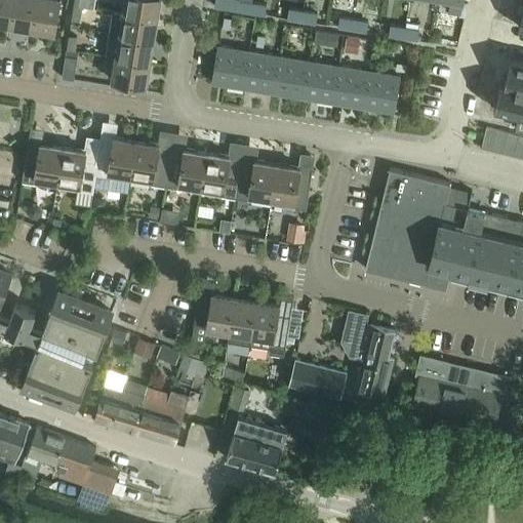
[(0,24),(9,26),(13,0),(0,0),(0,24)]
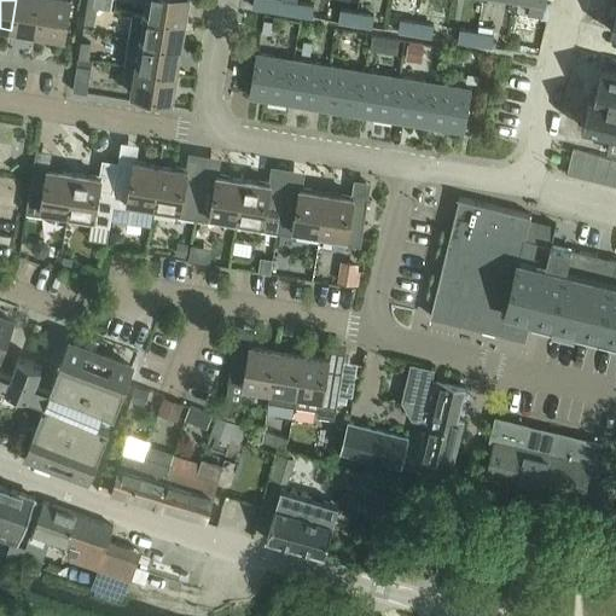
[(36,34),(41,0),(16,0),(11,30),(36,34)]
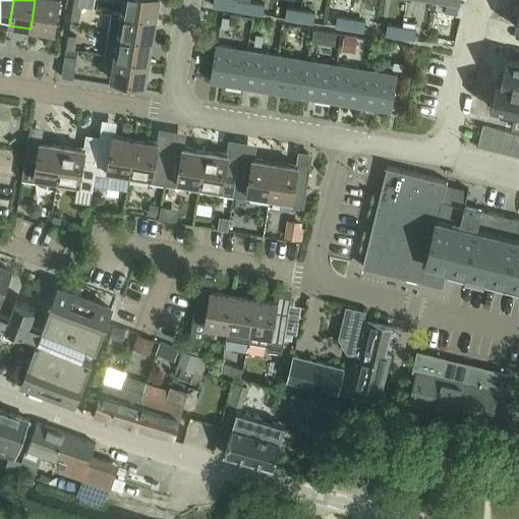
[(35,0),(31,29),(54,33),(58,0),(35,0)]
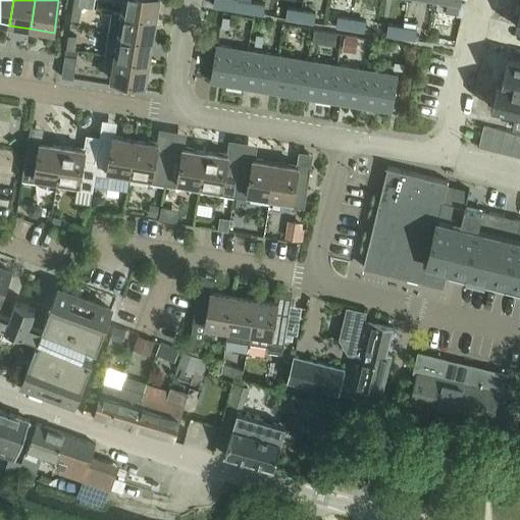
[(72,0),(72,7),(80,9),(81,0),(72,0)]
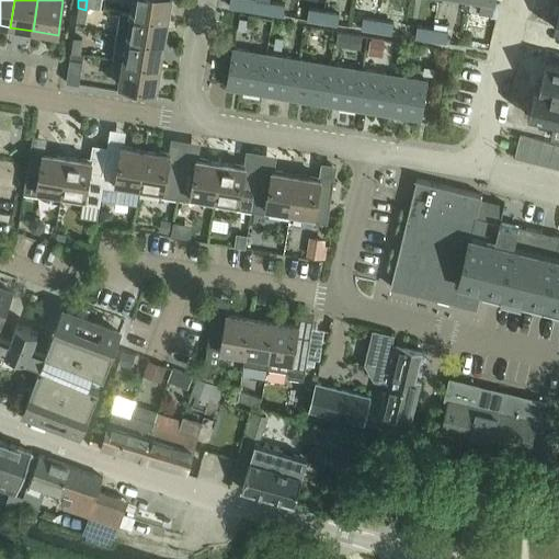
[(132,0),(129,16),(166,22),(169,0),(132,0)]
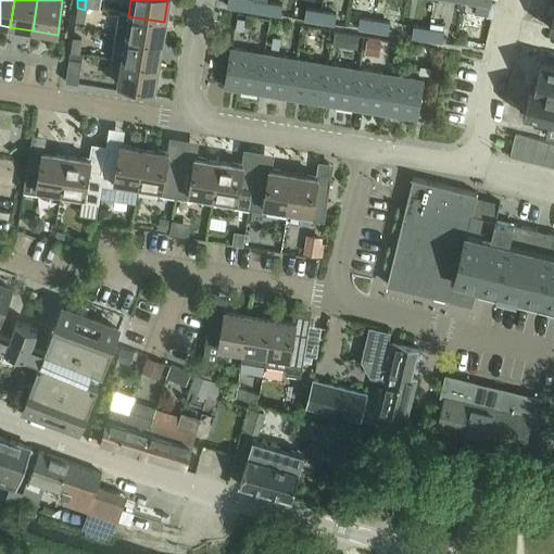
[(264,15),(266,4),(252,2),(252,0),(249,0),(227,0),(226,10),(264,15)]
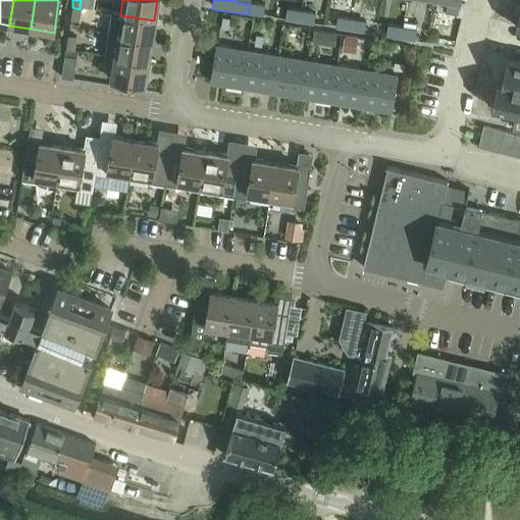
[(446,0),(448,0),(446,14),(455,15),(458,2),(458,0),(446,0)]
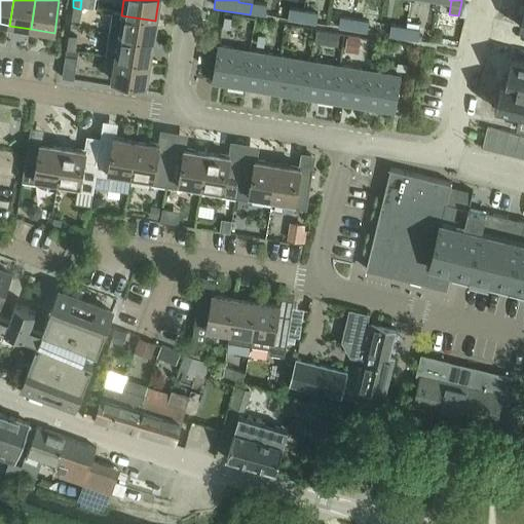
[(252,4),(250,14),(264,16),(266,6),(252,4)]
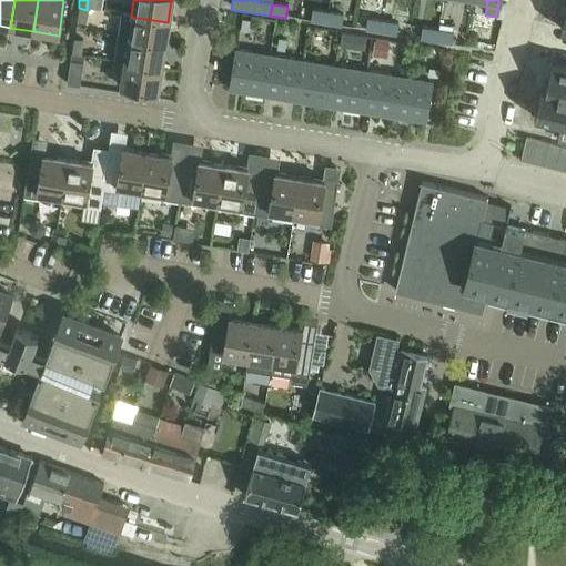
[(84,24),(87,10),(79,8),(76,23),(84,24)]
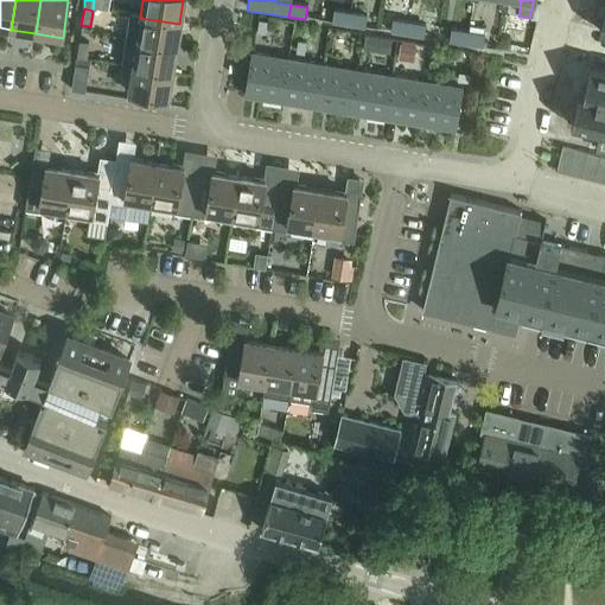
[(346,26),(349,14),(332,11),(331,24),(346,26)]
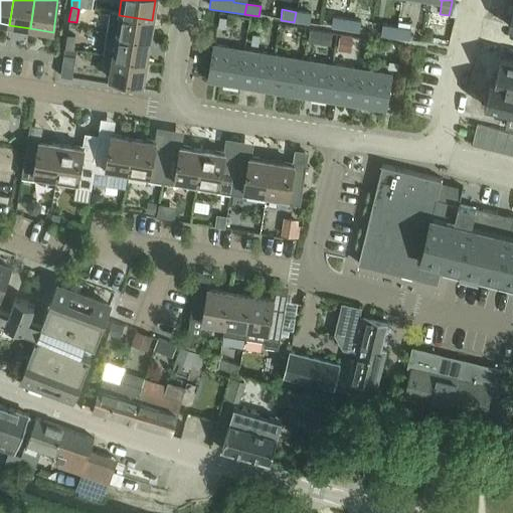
[(296,12),(294,22),(309,25),(311,14),(296,12)]
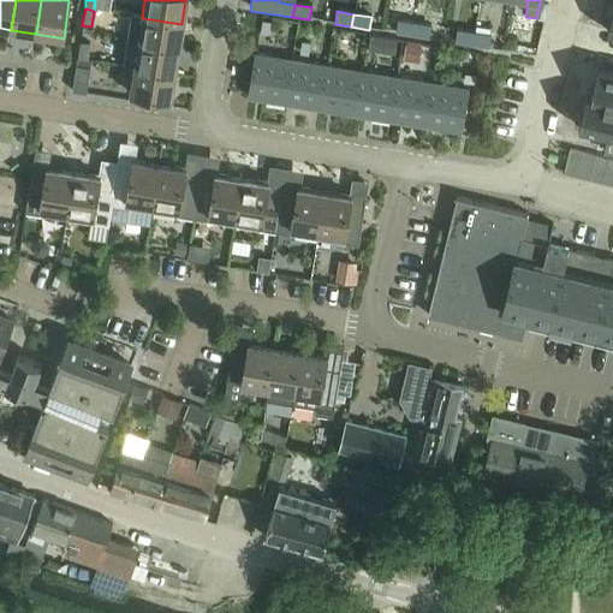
[(414,24),(411,37),(428,40),(429,37),(438,39),(441,19),(421,16),(418,25),(414,24)]
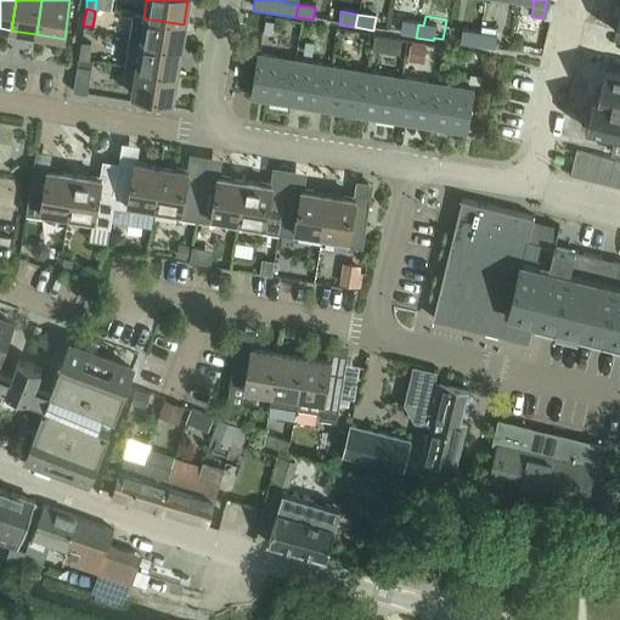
[(184,24),(144,18),(133,17),(128,41),(179,50),(184,24)]
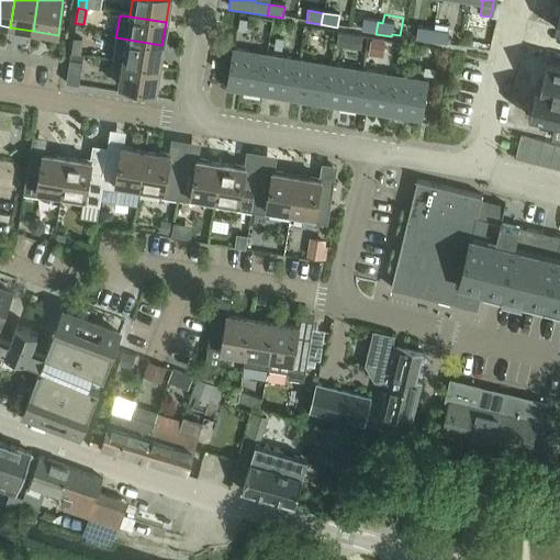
[(238,20),(236,32),(244,33),(246,21),(238,20)]
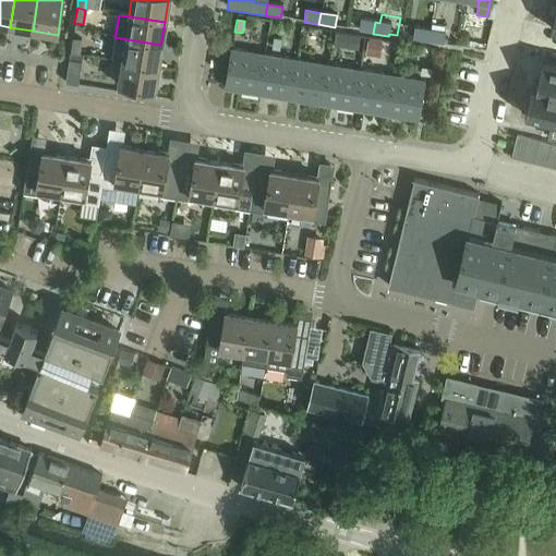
[(373,34),(375,22),(360,20),(358,32),(373,34)]
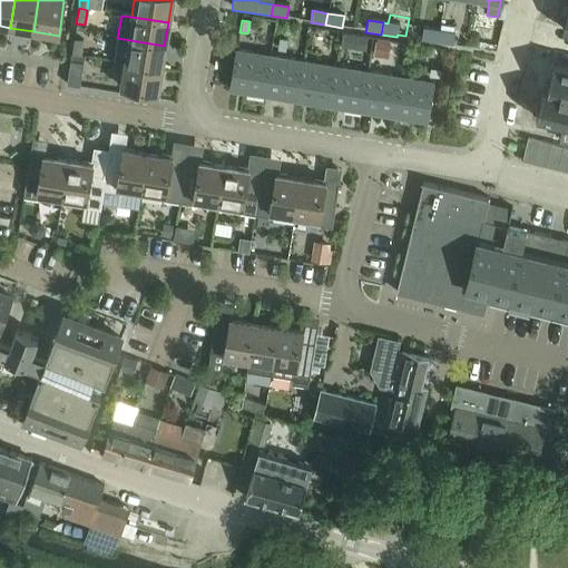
[(439,31),(437,43),(452,47),(454,33),(452,33),(453,28),(440,26),(439,31)]
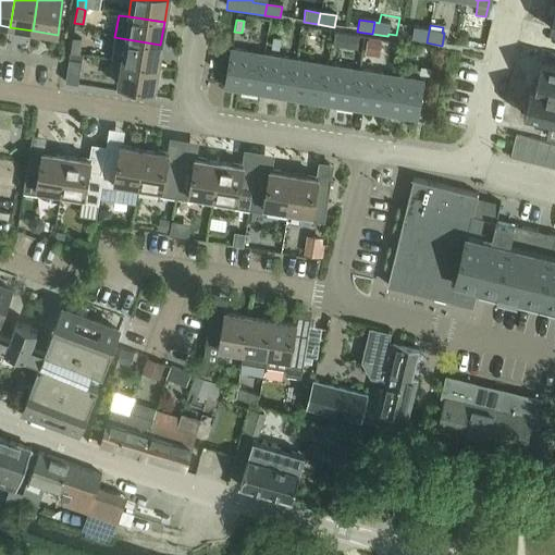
[(427,42),(429,31),(412,28),(410,40),(427,42)]
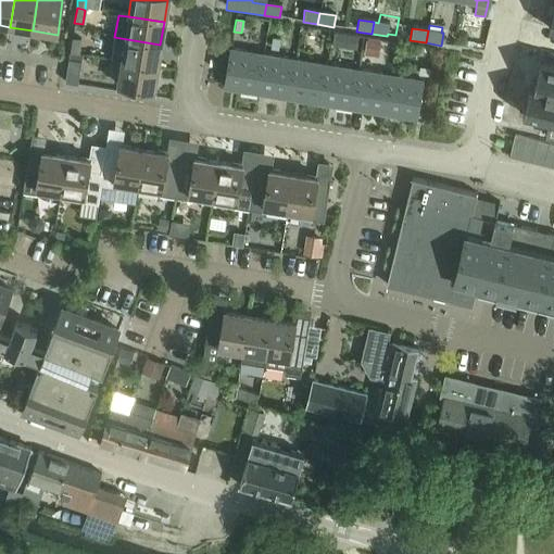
[(334,34),(331,48),(343,50),(345,36),(334,34)]
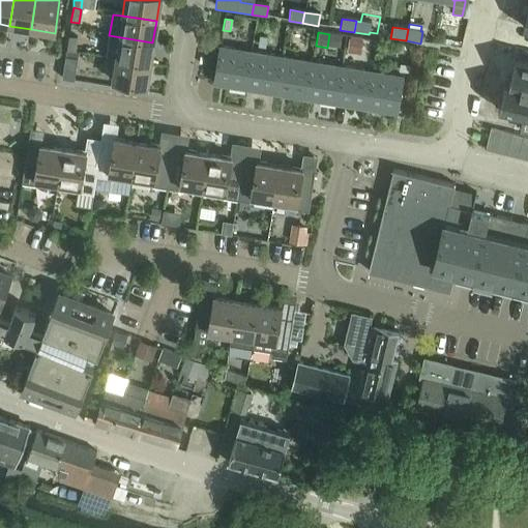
[(149,65),(152,42),(109,35),(106,58),(115,60),(149,65)]
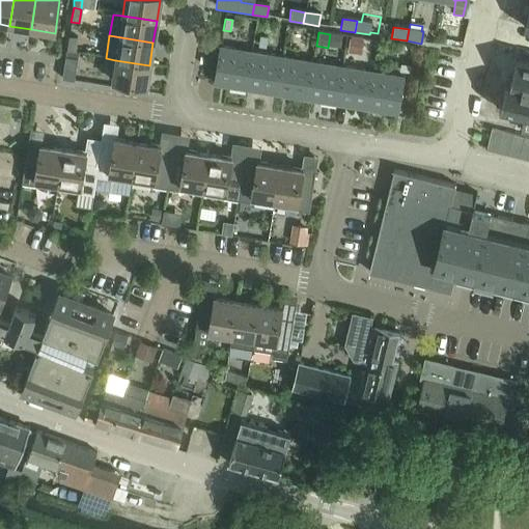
[(75,52),(77,38),(68,37),(66,52),(74,53),(75,52)]
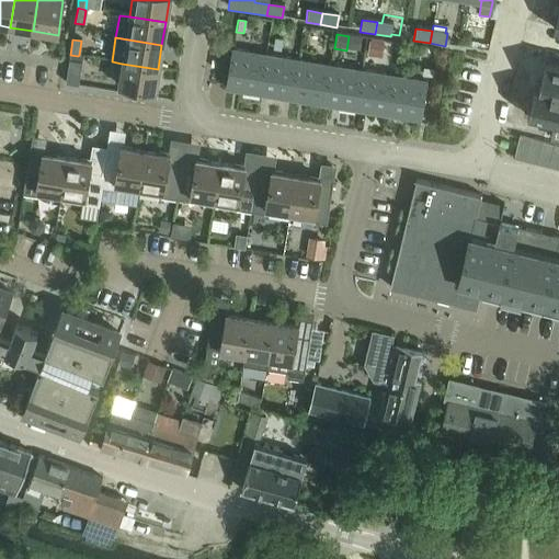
[(369,43),(367,57),(381,59),(384,45),(369,43)]
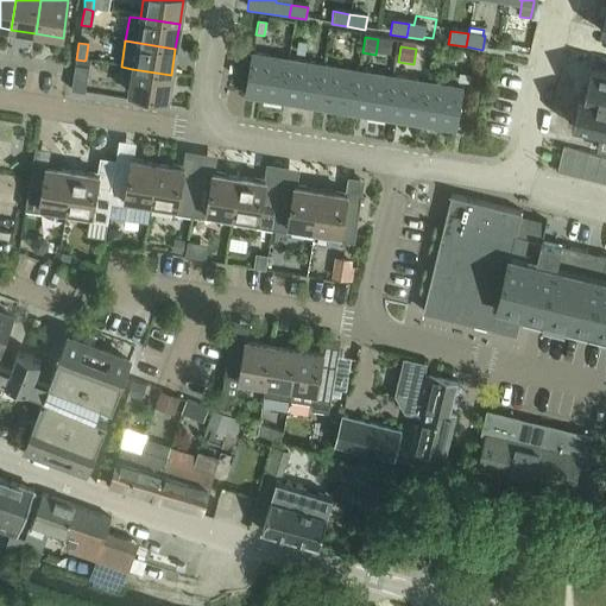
[(279,103),(289,62),(252,56),(245,98),(279,103)]
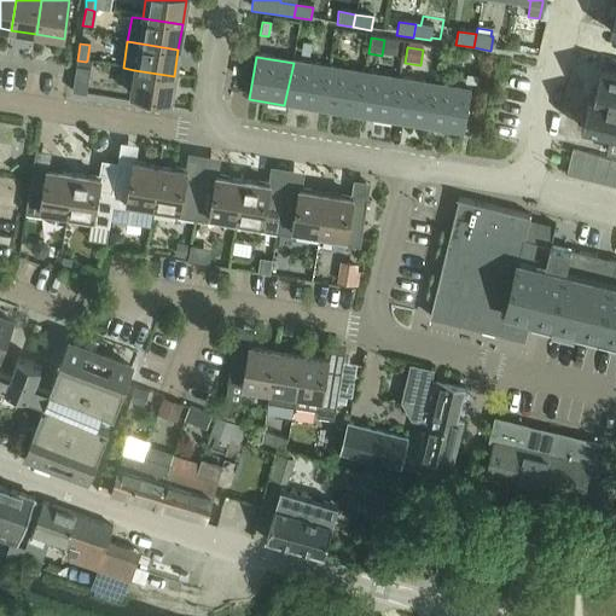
[(77,60),(76,68),(89,70),(91,62),(87,60),(86,62),(77,60)]
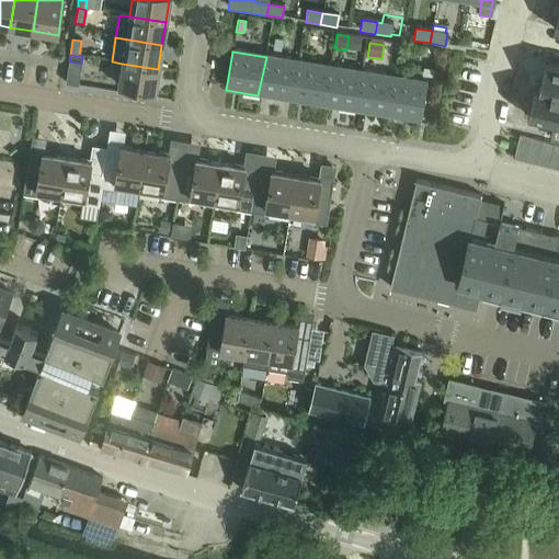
[(289,101),(296,61),(266,57),(258,95),(289,101)]
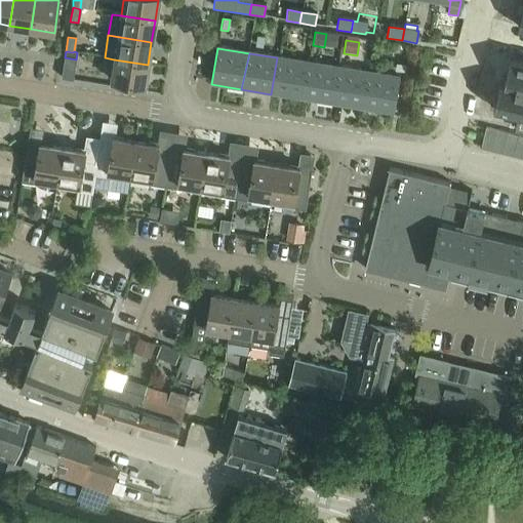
[(73,82),(76,59),(65,57),(61,80),(73,82)]
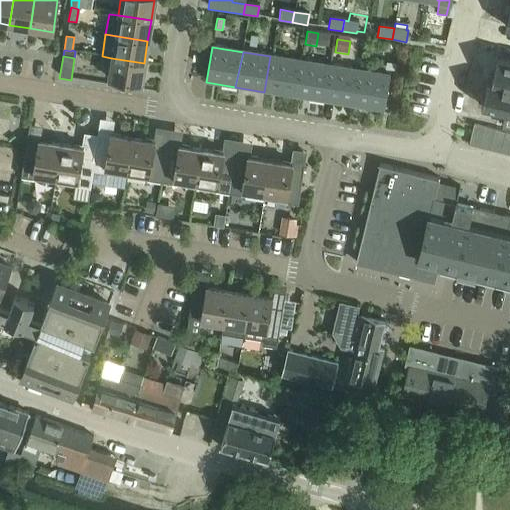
[(294,96),(300,61),(270,56),(264,92),(294,96)]
